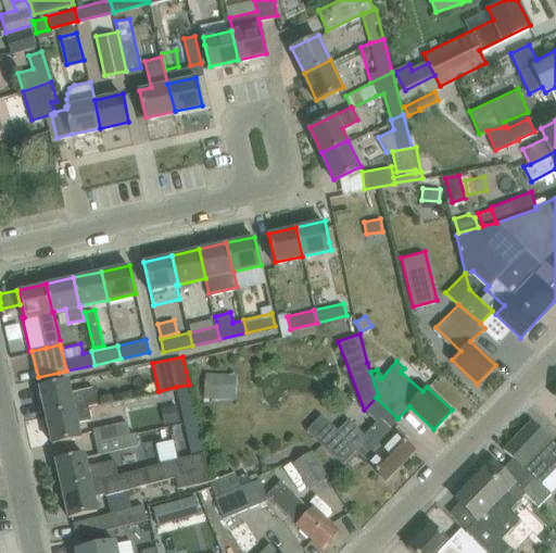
[(205,372),(204,397),(218,398),(219,373),(205,372)]
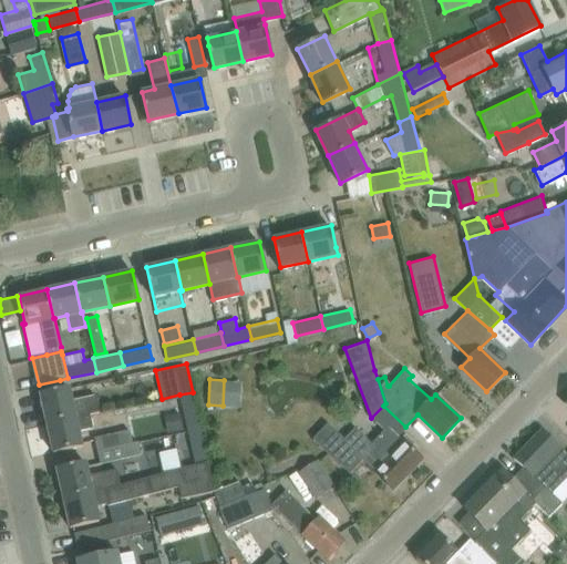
[(90,412),(90,411),(100,410),(96,393),(72,398),(70,387),(40,393),(47,422),(90,412)]
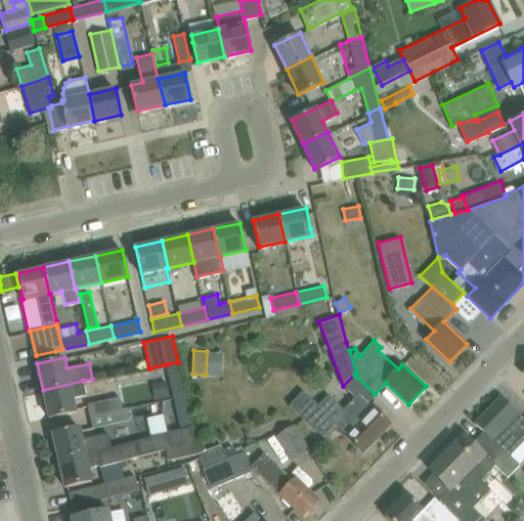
[(178,362),(166,364),(173,397),(185,394),(178,362)]
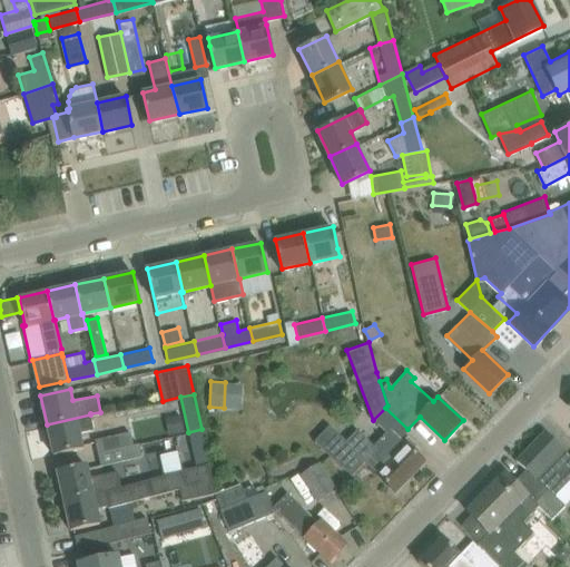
[(468,398),(458,407),(478,431),(489,423),(468,398)]
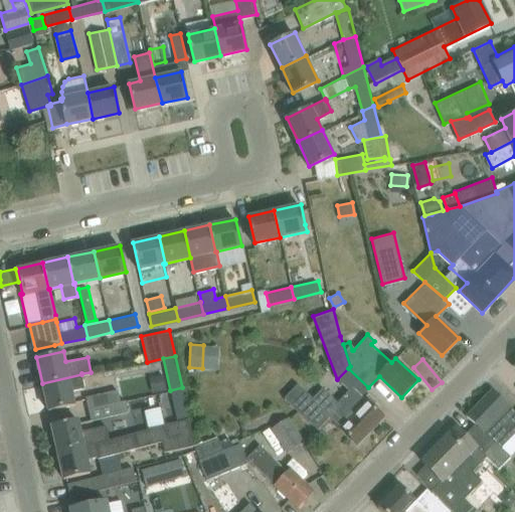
[(162,373),(148,376),(152,391),(166,388),(162,373)]
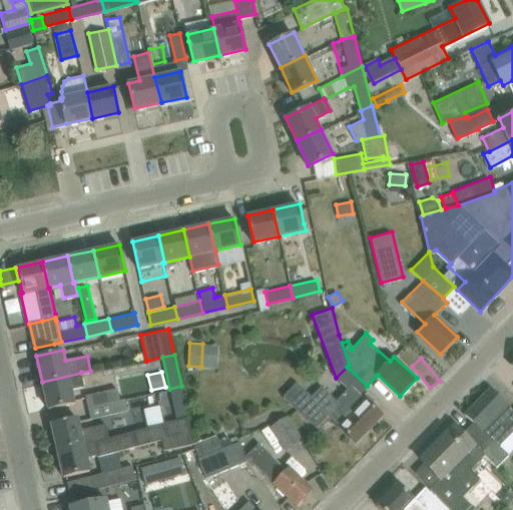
[(81,373),(42,382),(48,408),(74,402),(71,388),(84,385),(81,373)]
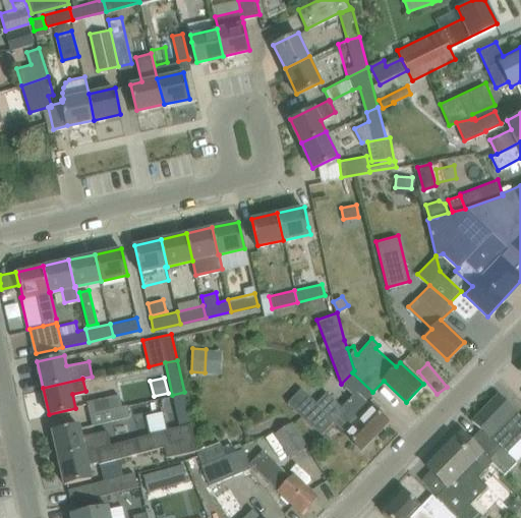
[(301,387),(288,401),(322,434),(334,420),(345,432),(345,433),(361,448),(388,421),(356,390),(348,399),(341,405),(327,391),(316,401),(301,387)]
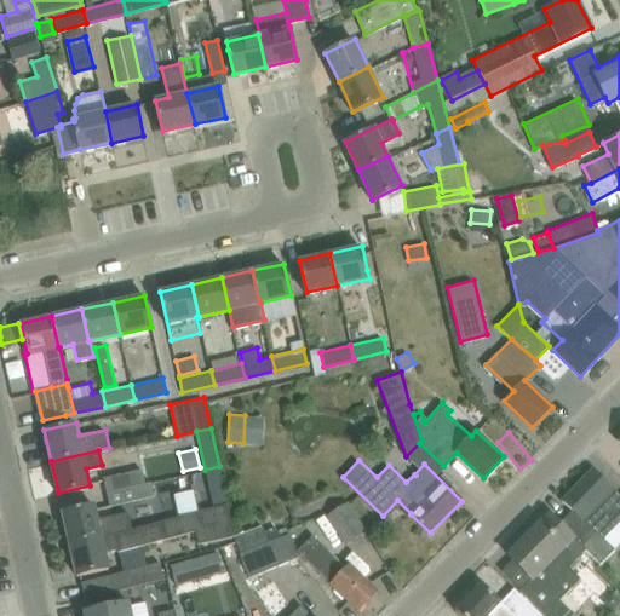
[(219,466),(205,470),(213,506),(213,507),(228,504),(219,466)]
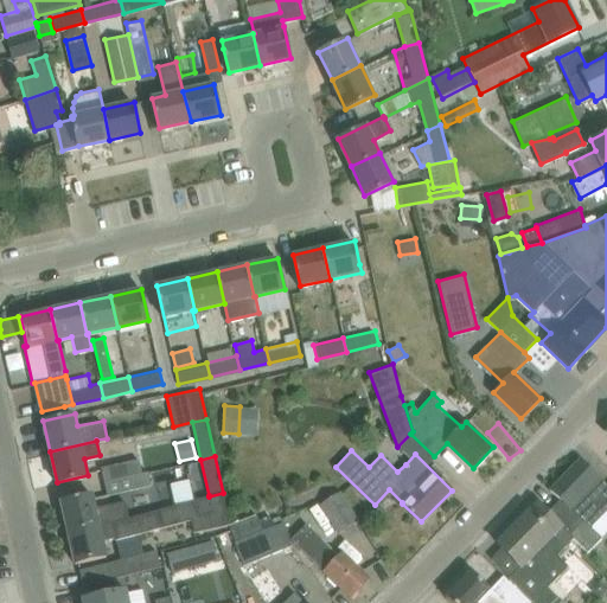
[(587,551),(601,537),(590,526),(606,508),(606,483),(599,476),(600,476),(580,457),(550,489),(567,505),(556,517),(573,538),(581,545),(587,551)]
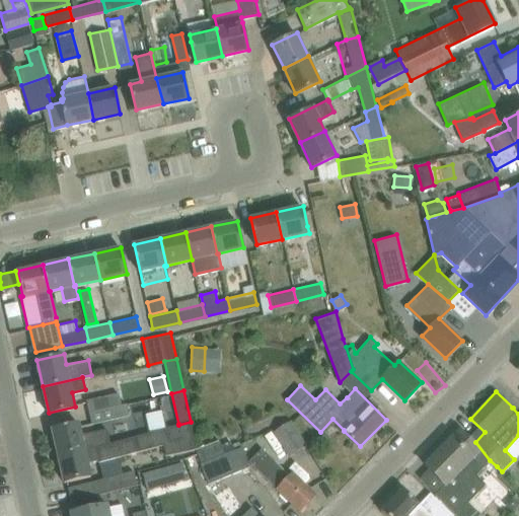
[(119,392),(109,393),(113,406),(114,406),(121,403),(119,392)]
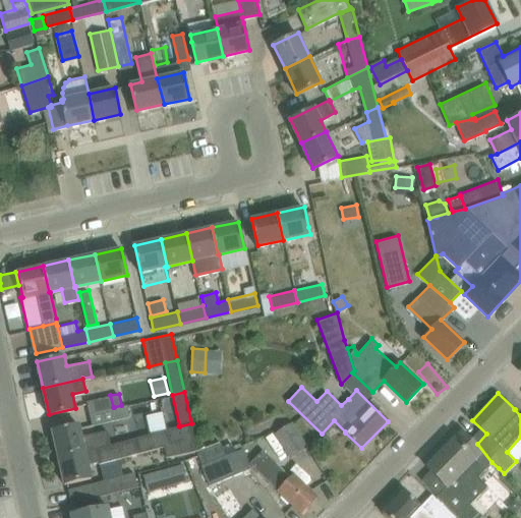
[(121,405),(114,407),(117,419),(128,416),(126,405),(121,405)]
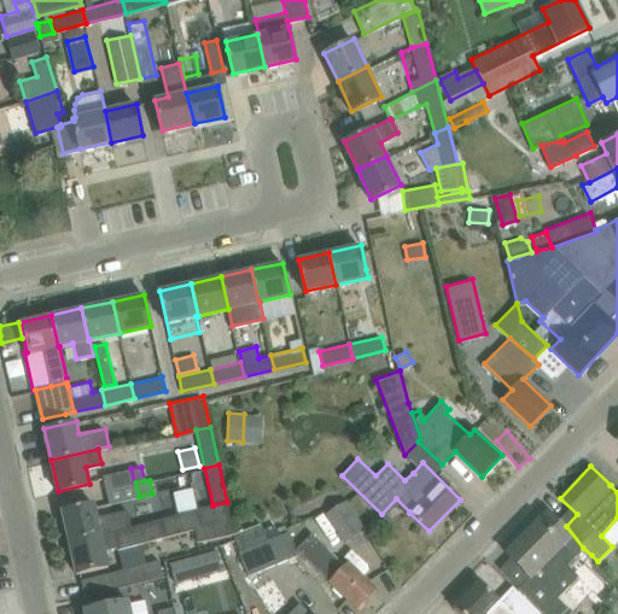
[(192,486),(173,492),(178,513),(197,508),(192,486)]
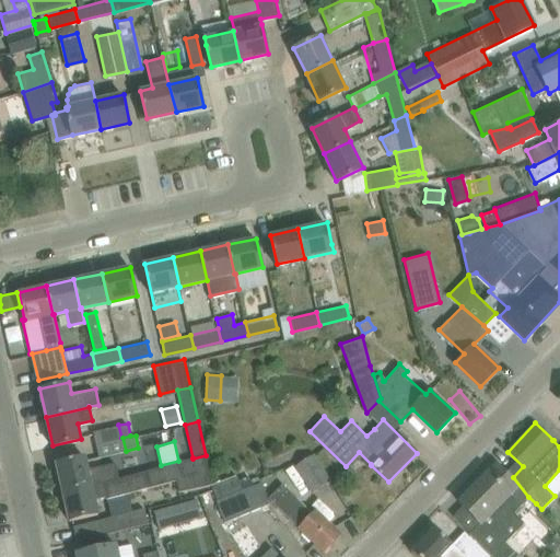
[(314,452),(295,464),(313,490),(330,479),(314,452)]
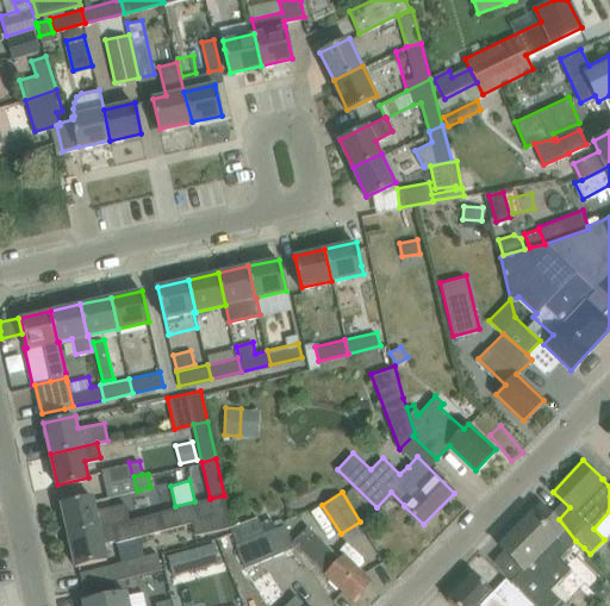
[(130,519),(130,518),(125,501),(95,508),(93,495),(61,503),(68,533),(130,519)]
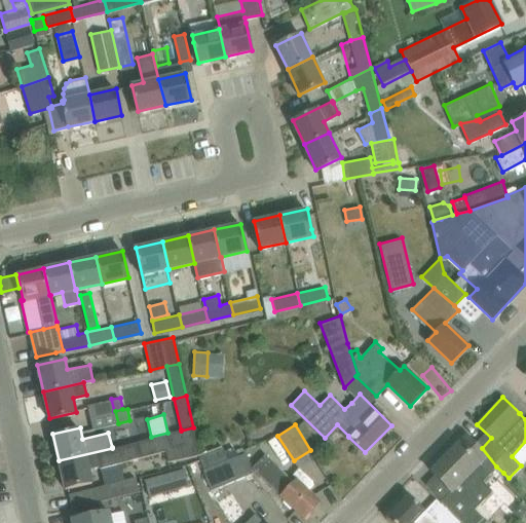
[(151,437),(137,441),(141,456),(165,450),(167,460),(199,453),(193,427),(181,431),(181,430),(167,433),(151,437)]
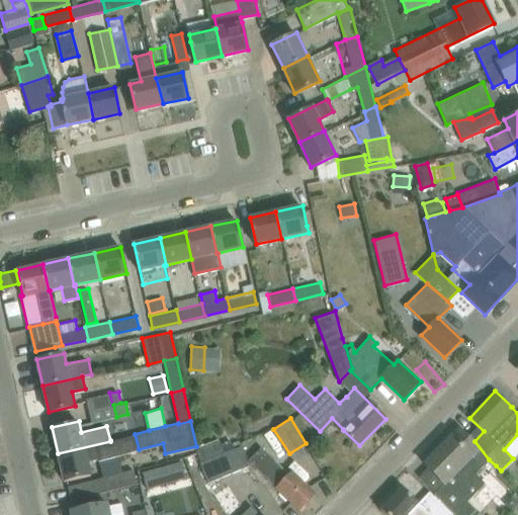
[(472,442),(458,429),(425,463),(444,483),(434,493),(456,514),(478,514),(477,514),(484,507),(472,496),(485,483),(476,474),(489,459),(475,441),(472,442)]
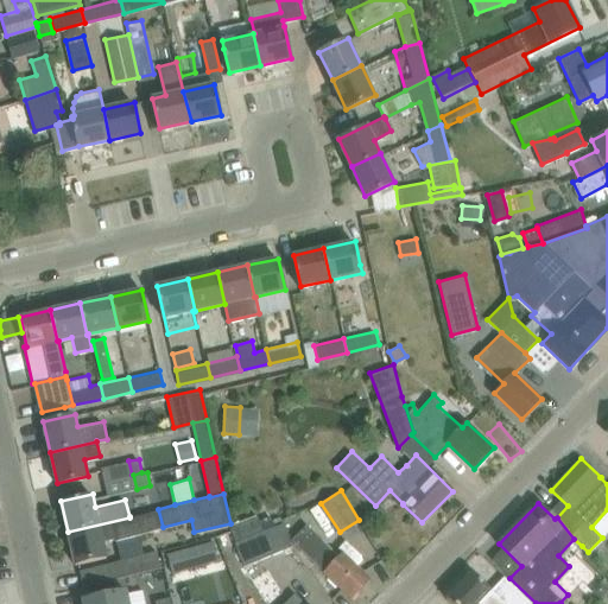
[(115,539),(163,527),(158,509),(158,508),(130,516),(130,517),(68,532),(75,564),(106,557),(102,540),(115,538),(115,539)]
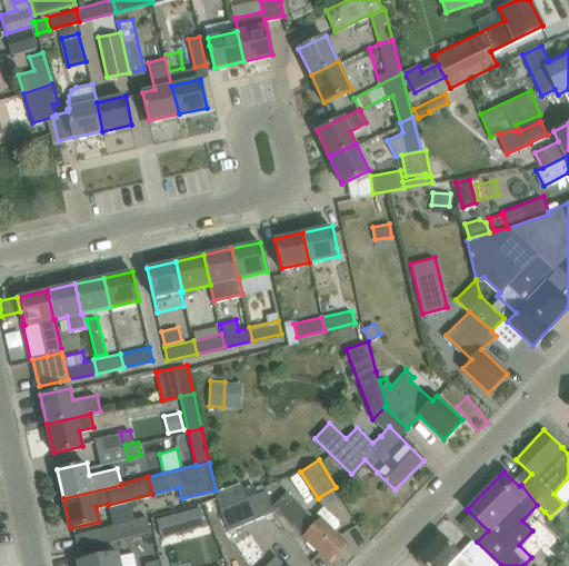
[(219,493),(207,498),(212,510),(219,507),(229,529),(272,510),(260,483),(255,485),(252,480),(220,494),(219,493)]
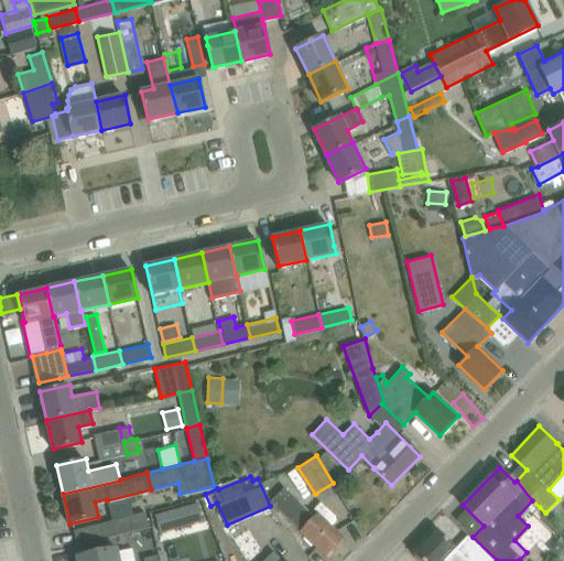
[(285,485),(270,500),(326,554),(343,537),(317,513),(315,515),(285,485)]
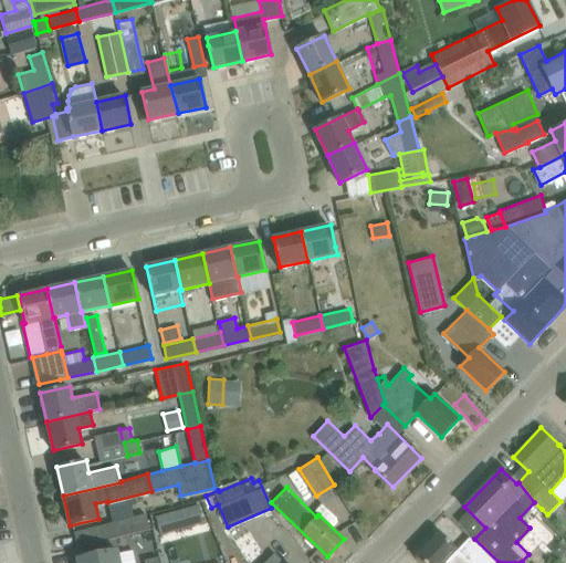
[(198,503),(155,515),(160,534),(203,522),(198,503)]
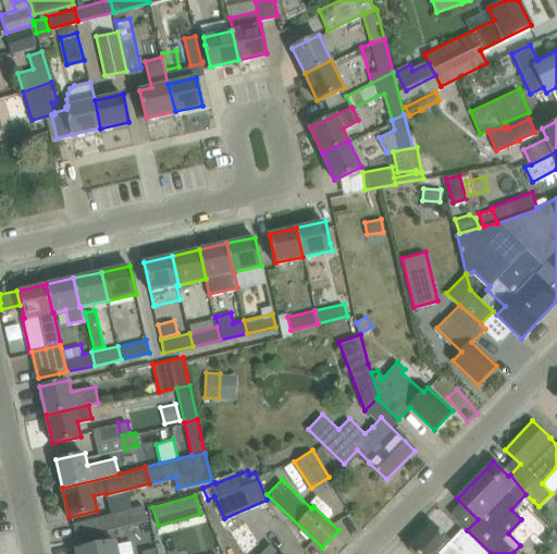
[(148,518),(144,504),(72,520),(76,537),(148,518)]
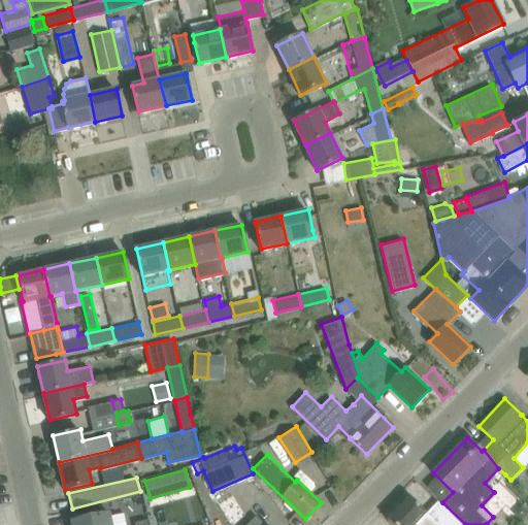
[(411,524),(415,523),(417,524),(460,524),(461,524),(437,500),(427,512),(409,496),(388,519),(394,524),(411,524)]
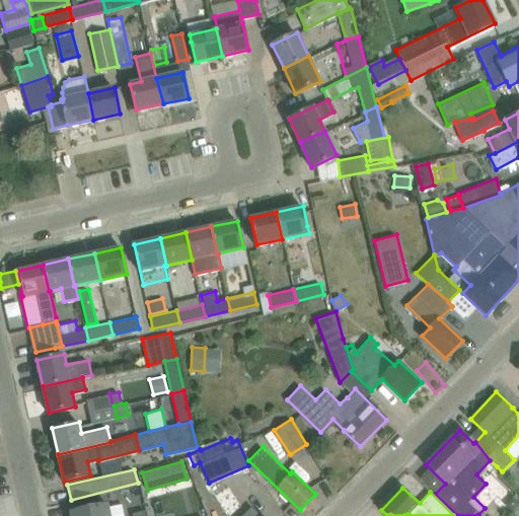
[(518,502),(512,495),(504,503),(512,511),(518,503),(518,502)]
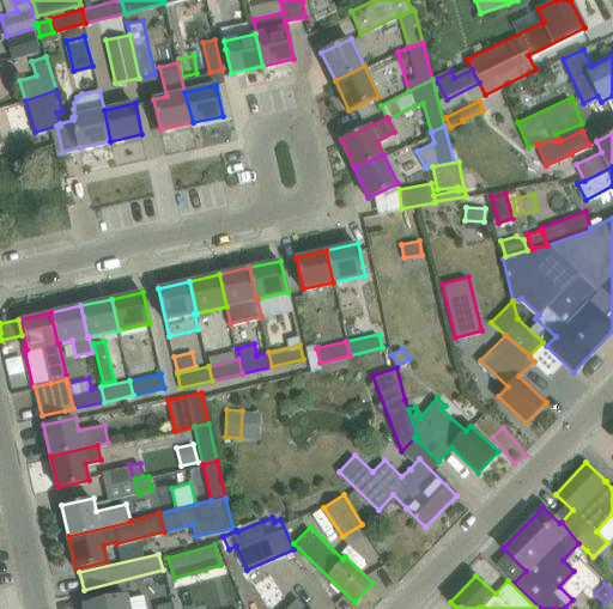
[(82,608),(131,608),(127,594),(82,604),(82,608)]
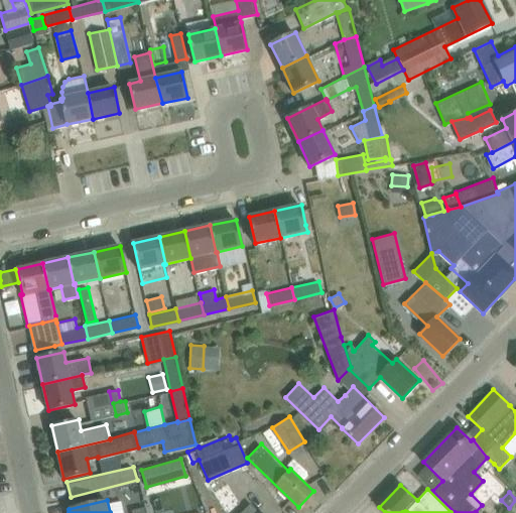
[(239,512),(259,512),(250,503),(239,512)]
